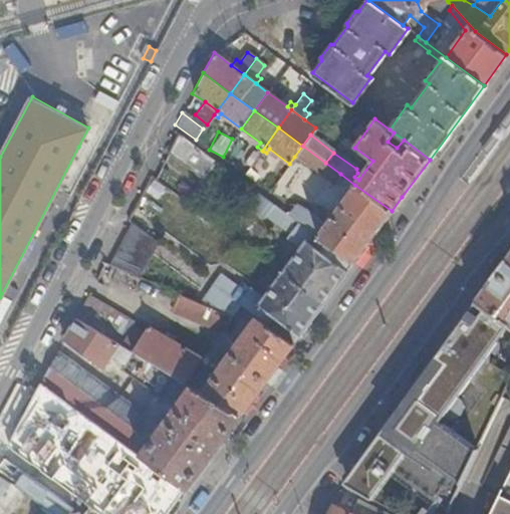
[(176,136),(165,152),(201,180),(213,163),(176,136)]
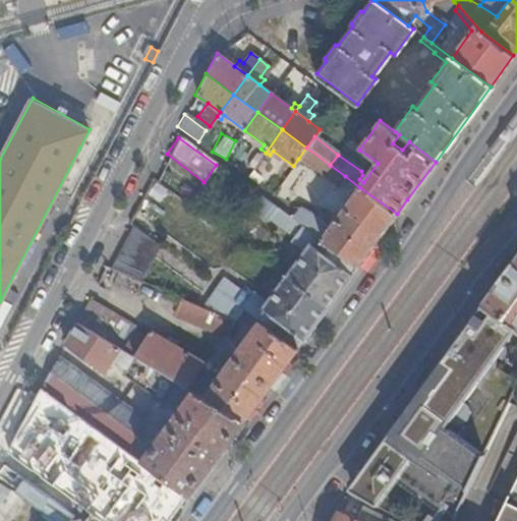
[(330,165),(306,148),(298,159),(337,187),(345,176),(330,165)]
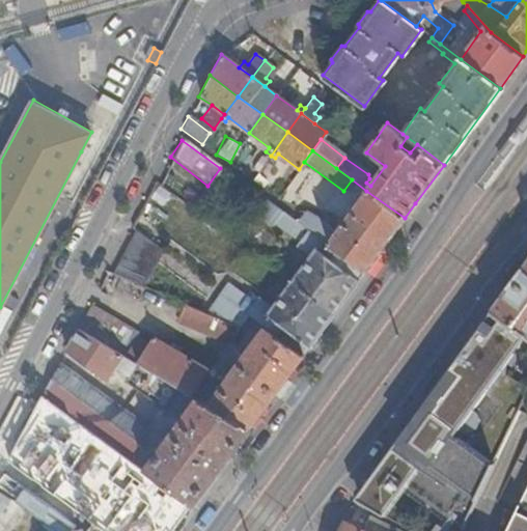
[(269,187),(272,162),(255,160),(252,185),(269,187)]
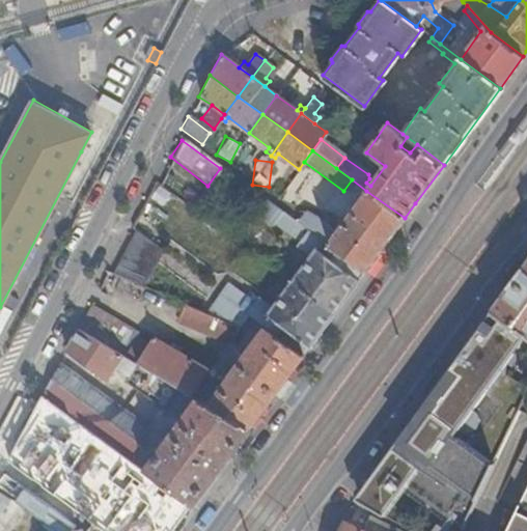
[(405,218),(366,191),(343,222),(338,220),(332,229),(304,212),(298,222),(364,272),(405,218)]
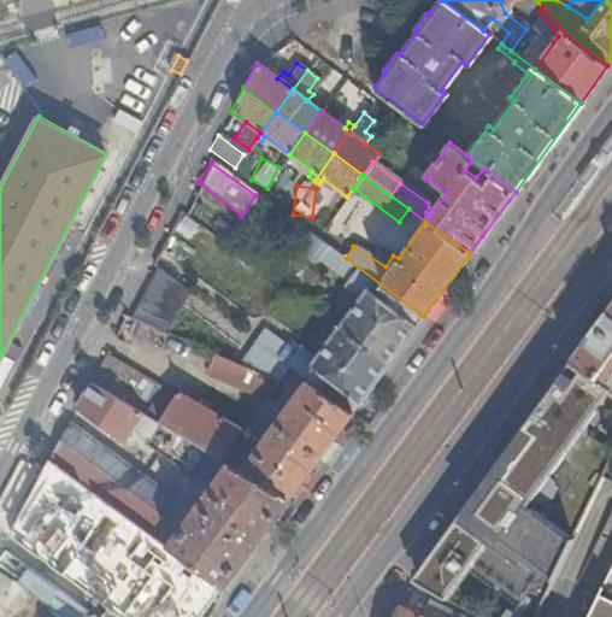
[(346,258),(328,246),(319,259),(348,281),(345,286),(359,298),(337,327),(388,365),(423,316),(346,258)]
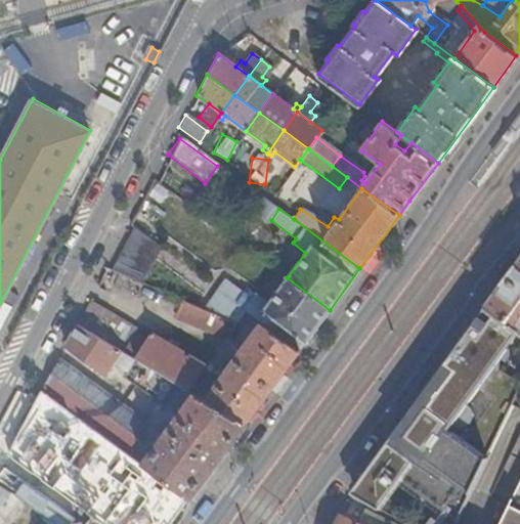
[(132,227),(110,269),(117,272),(139,282),(159,247),(132,227)]
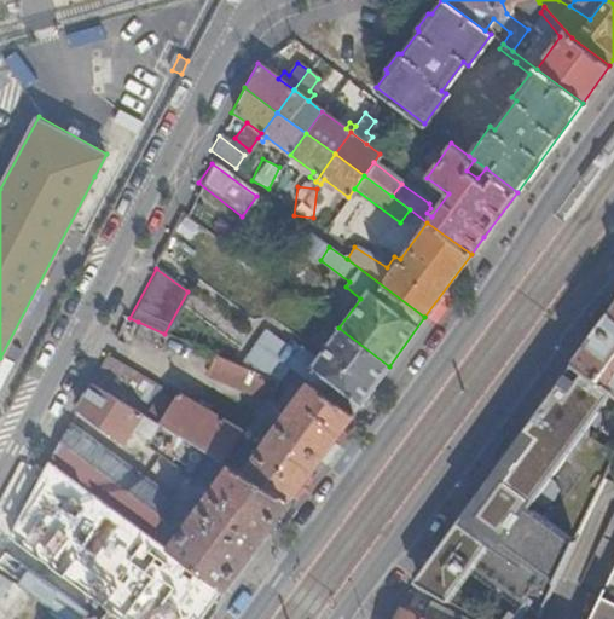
[(613,304),(571,363),(612,393),(613,394),(613,304)]
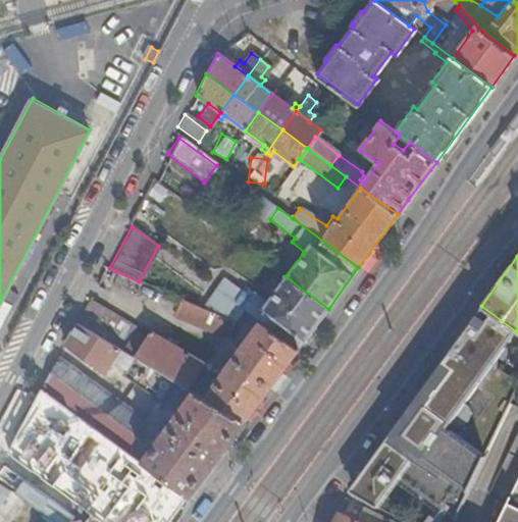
[(139,281),(116,271),(110,283),(135,294),(139,281)]
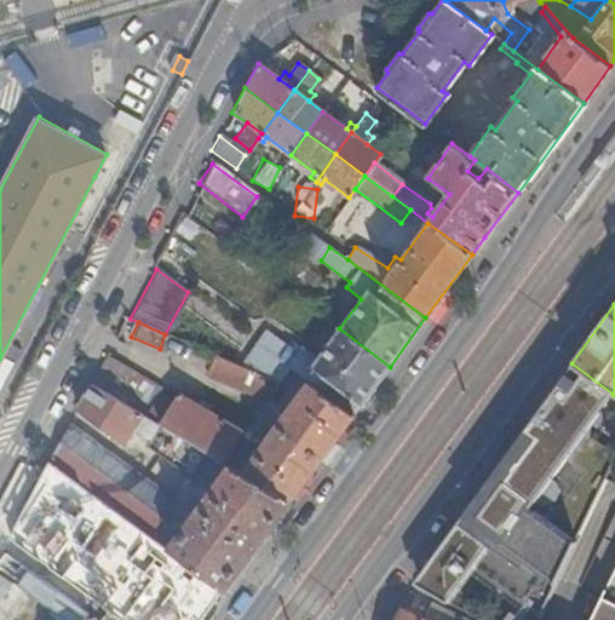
[(390,367),(339,328),(316,360),(298,346),(294,351),(268,331),(257,344),(286,365),(310,383),(354,415),(390,367)]
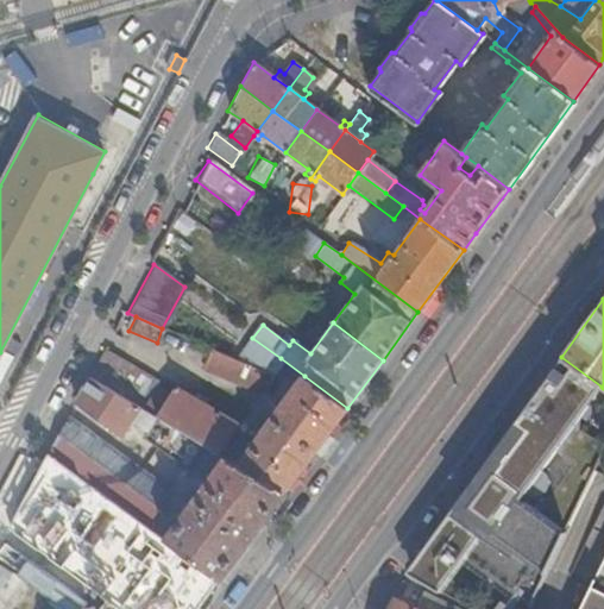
[(281,358),(252,338),(236,359),(270,375),(281,358)]
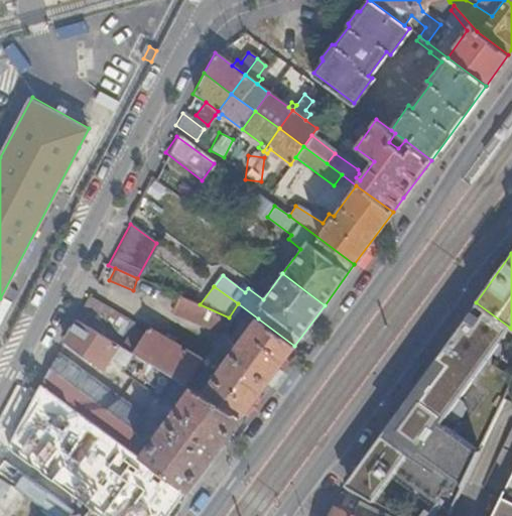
[(134,321),(87,294),(75,318),(120,346),(131,326),(134,321)]
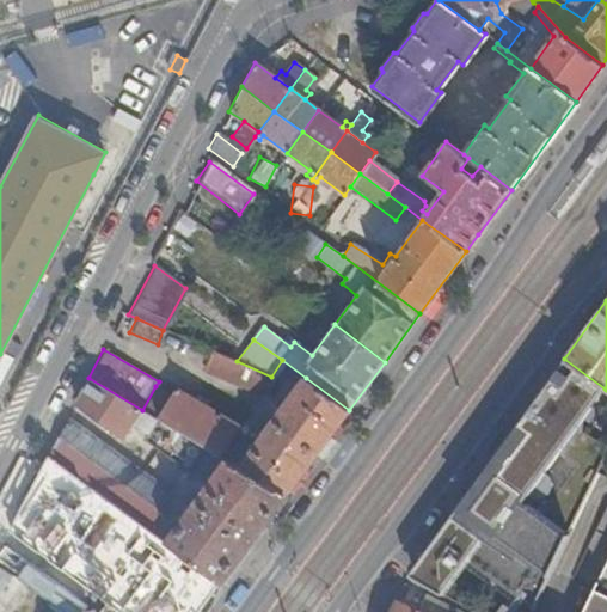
[(271,377),(237,361),(214,352),(206,371),(262,395),(274,377),(271,377)]
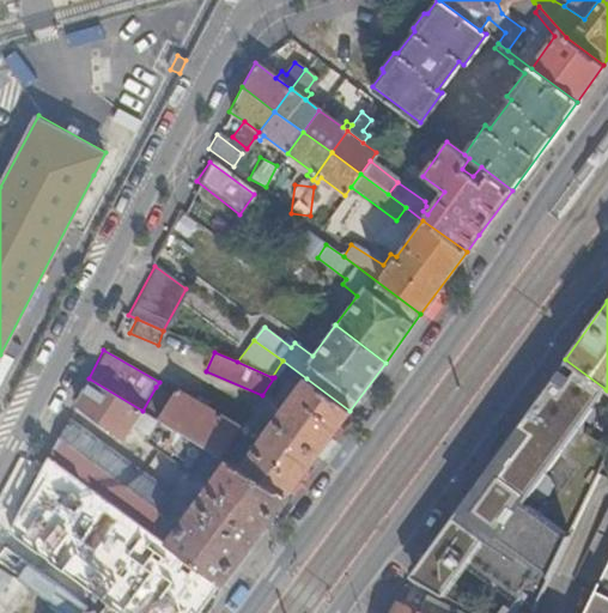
[(565,359),(407,575),(439,595),(464,559),(529,612),(567,533),(521,501),(526,496),(535,499),(543,496),(548,489),(547,477),(543,471),(557,454),(606,389),(565,359)]
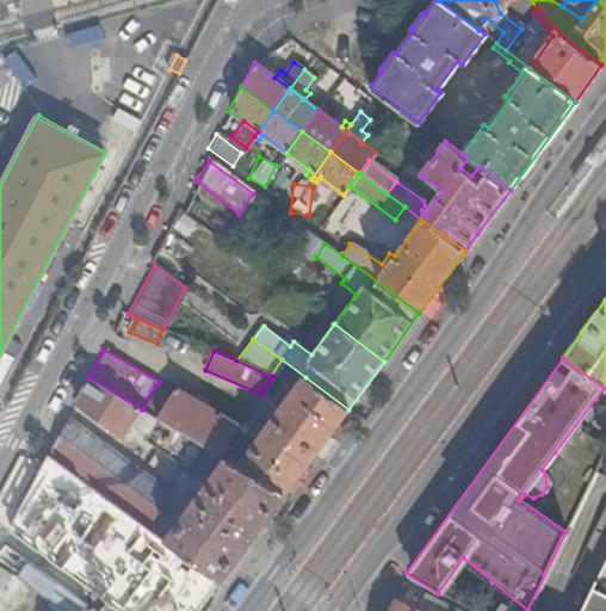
[(142,409),(88,377),(74,405),(119,437),(128,426),(135,426),(143,431),(153,417),(142,409)]
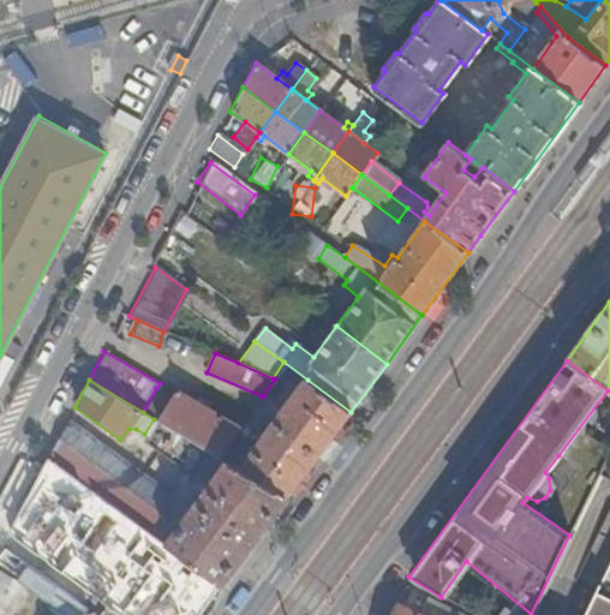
[(287,499),(351,412),(308,380),(262,441),(238,424),(174,389),(171,396),(156,421),(207,451),(220,458),(234,436),(256,451),(240,471),(287,499)]
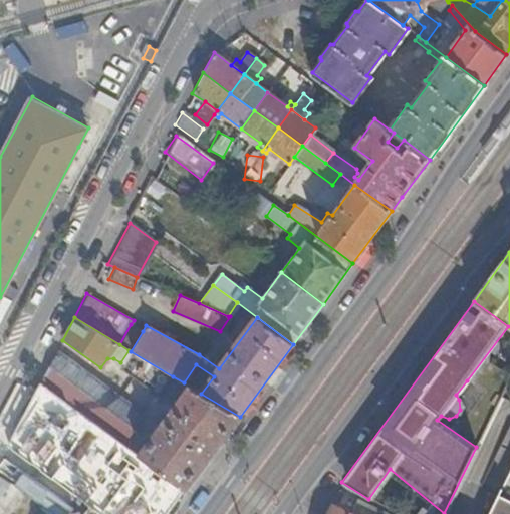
[(143,331),(131,324),(119,344),(129,350),(131,351),(143,331)]
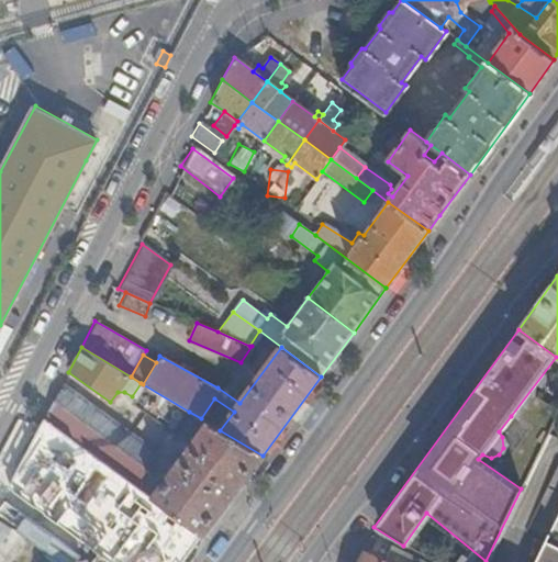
[(189,412),(143,384),(132,404),(173,433),(189,412)]
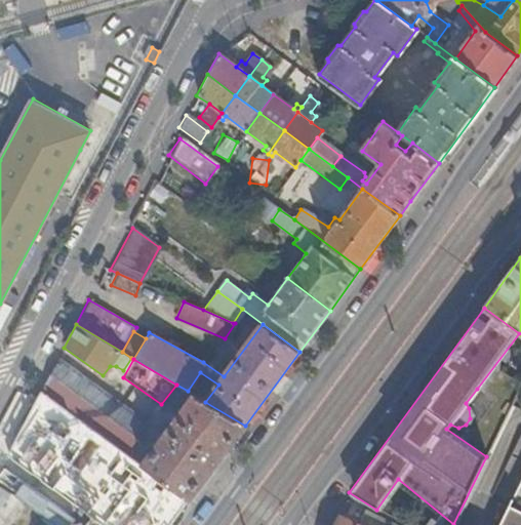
[(145,423),(56,360),(42,389),(126,449),(145,423)]
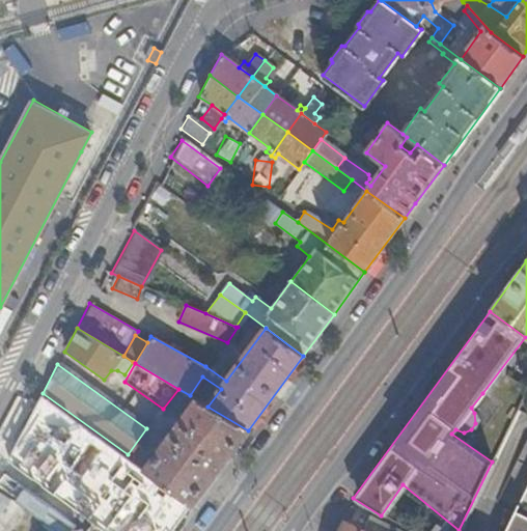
[(178,389),(163,409),(182,423),(198,400),(190,395),(178,389)]
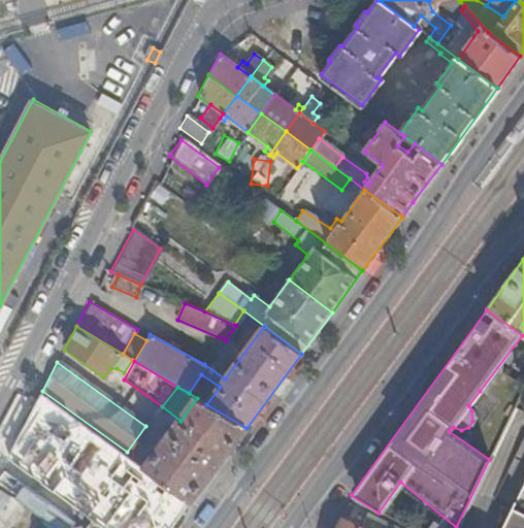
[(191,501),(247,428),(206,404),(197,398),(181,421),(145,468),(154,474),(191,501)]
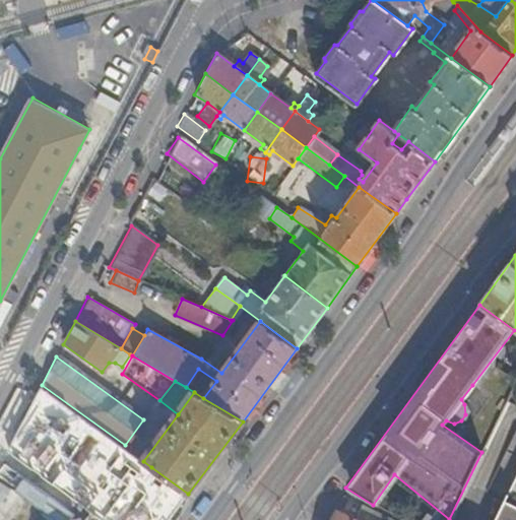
[(515,519),(515,478),(496,519),(515,519)]
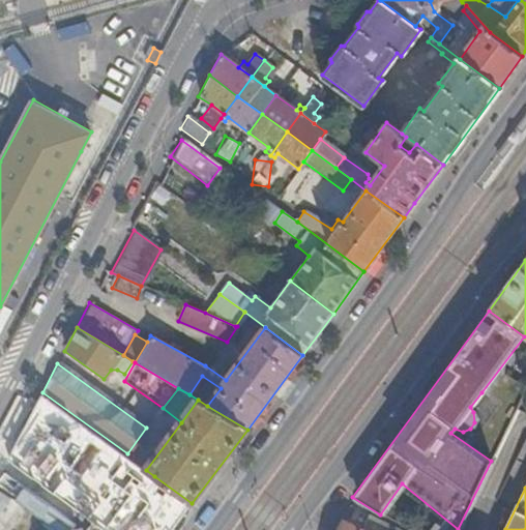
[(4,529),(18,504),(0,491),(0,529),(4,529)]
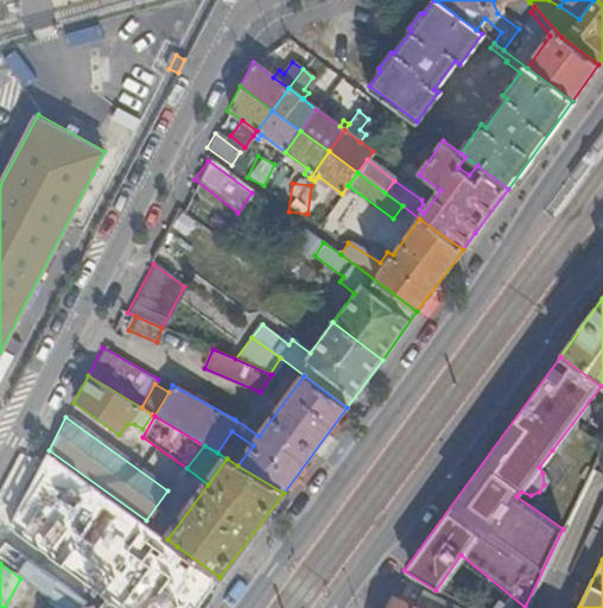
[(393,596),(414,607),(424,589),(402,576),(393,596)]
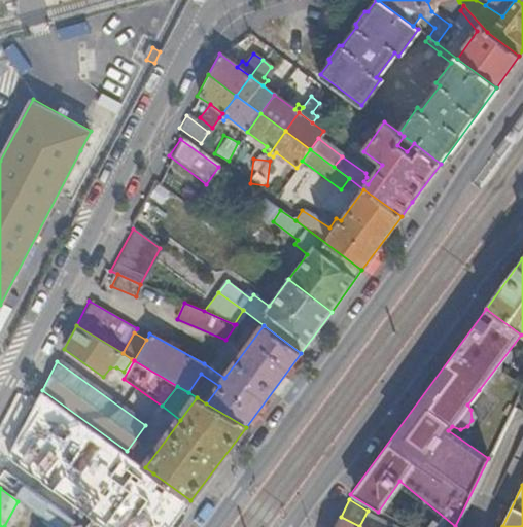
[(359,526),(360,526),(382,526),(386,521),(368,511),(359,526)]
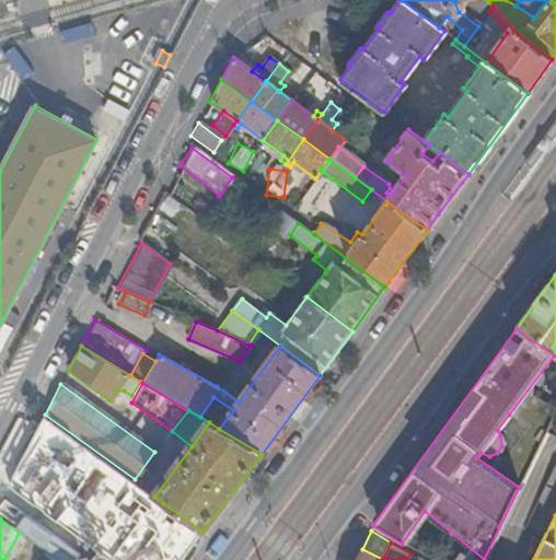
[(356,559),(382,559),(362,549),(356,559)]
